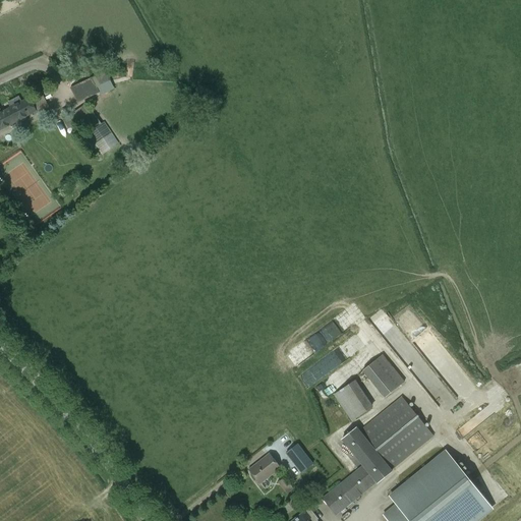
[(96,84),(74,96),(78,103),(99,92),(96,84)]
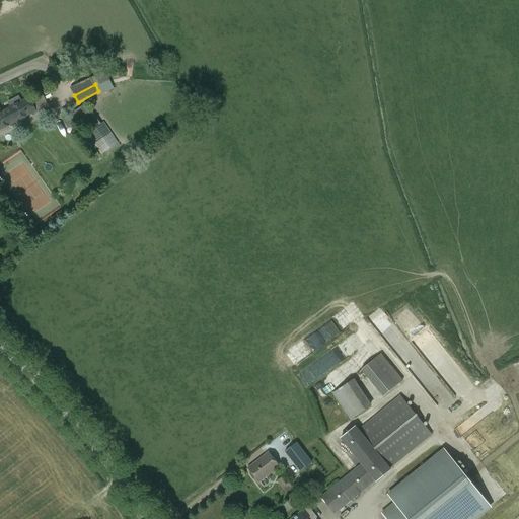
[(40,92),(27,99),(0,114),(0,129),(33,110),(35,113),(48,106),(40,92)]
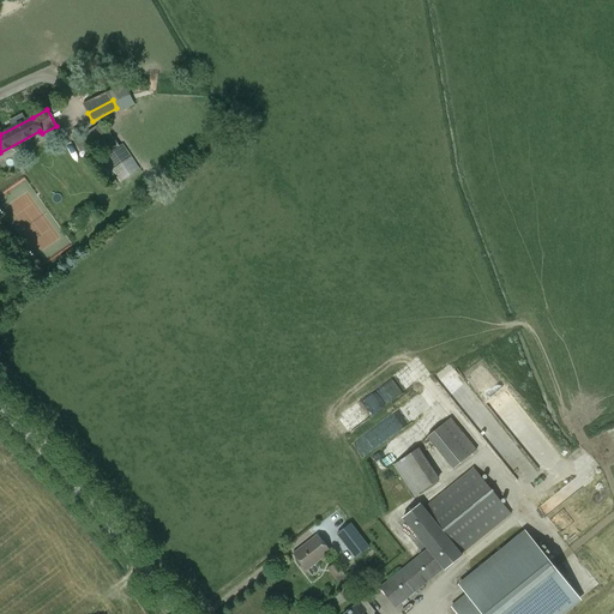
[(103,156),(120,145),(103,120),(85,131),(103,156)]
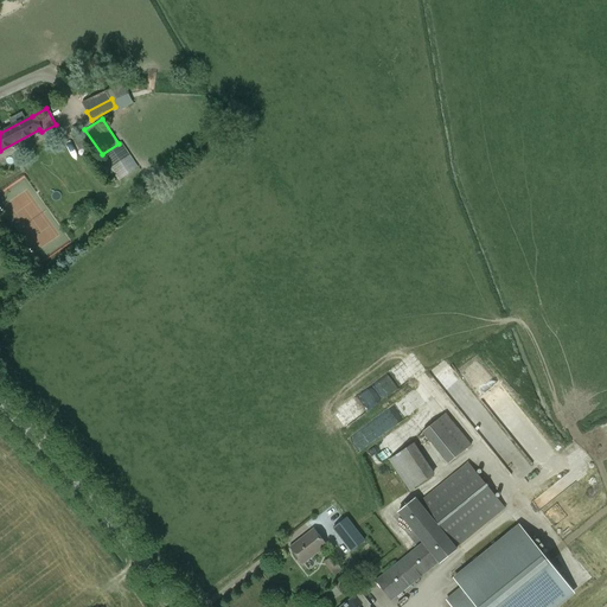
[(75,140),(80,148),(89,144),(83,134),(75,140)]
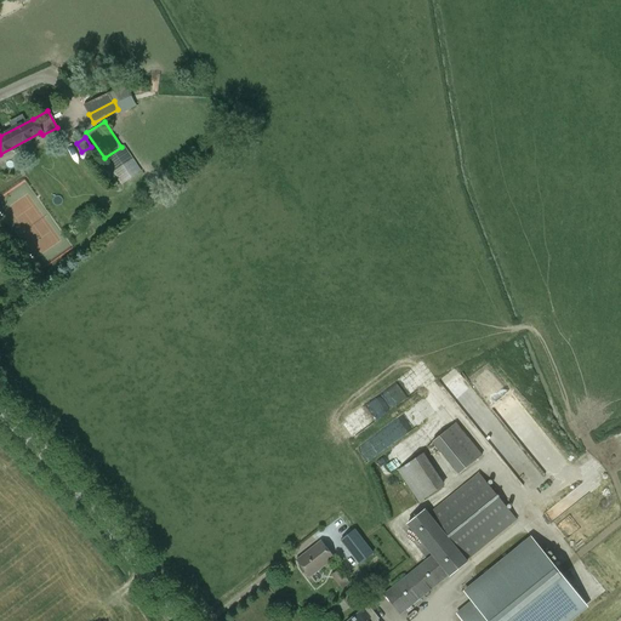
[(110,161),(119,184),(135,178),(126,155),(110,161)]
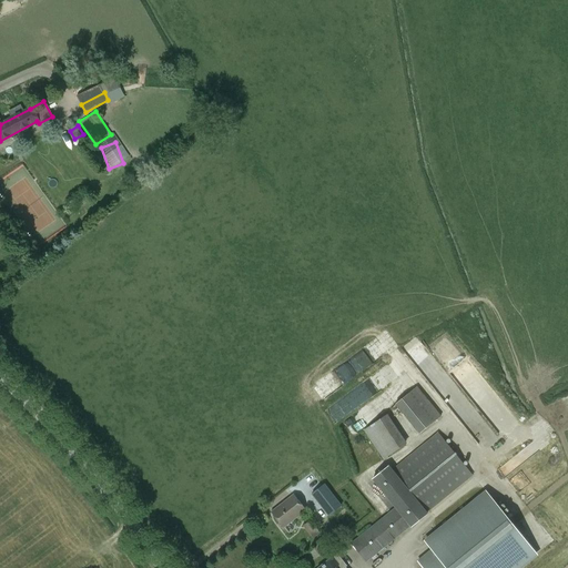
[(125,158),(130,154),(122,145),(118,150),(125,158)]
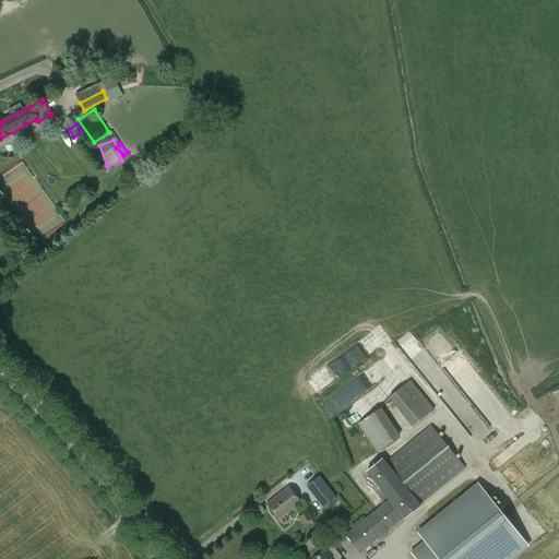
[(25,161),(0,175),(0,178),(18,209),(21,206),(39,238),(63,224),(25,161)]
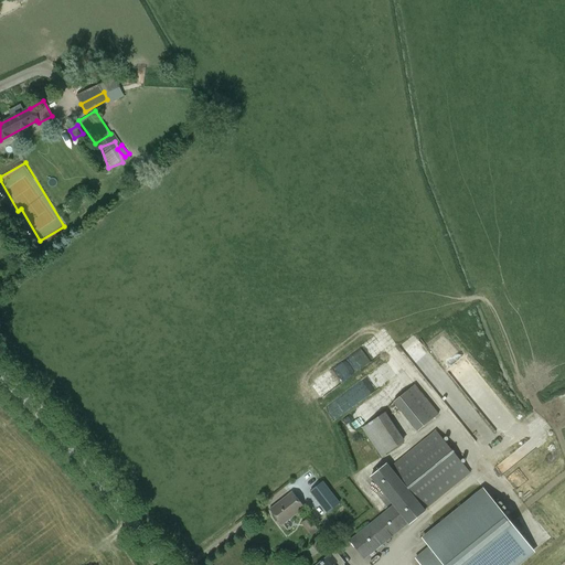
[(395,403),(419,432),(439,414),(416,385),(395,403)]
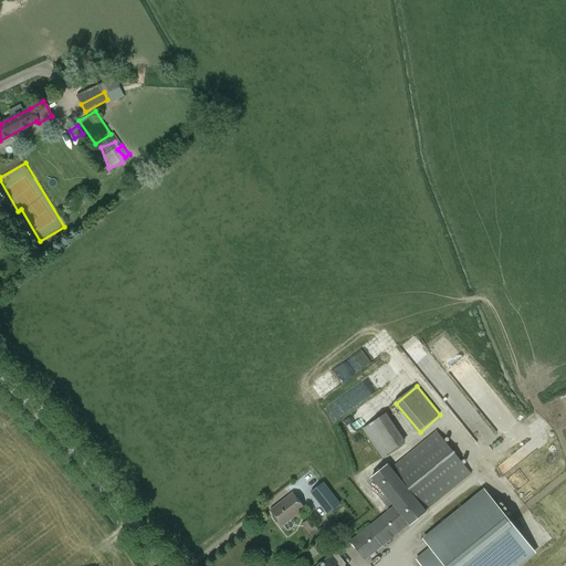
[(381,458),(406,441),(386,412),(363,429),(381,458)]
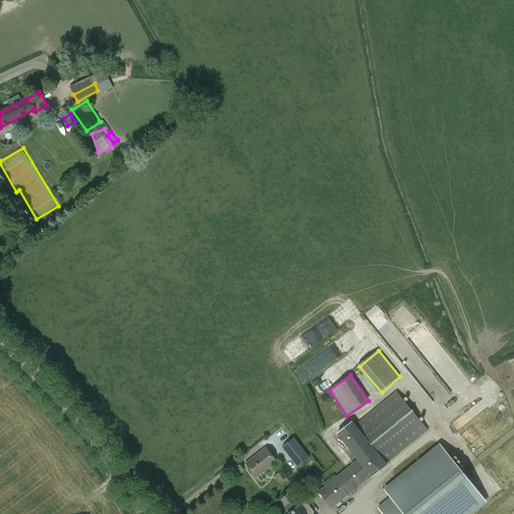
[(388,465),(387,464),(428,430),(397,391),(355,425),(352,421),(336,434),(357,459),(317,492),(331,508),(371,477),(388,465)]
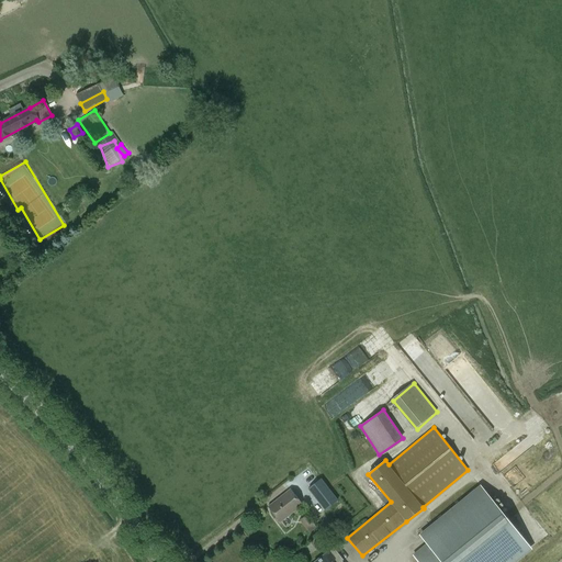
[(337,499),(321,480),(308,489),(325,509),(337,499)]
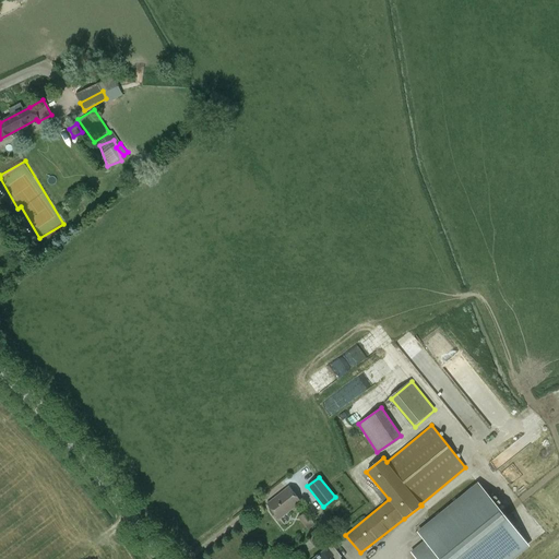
[(514,558),(530,546),(480,487),(476,483),(417,533),(425,542),(412,552),(416,558),(514,558)]
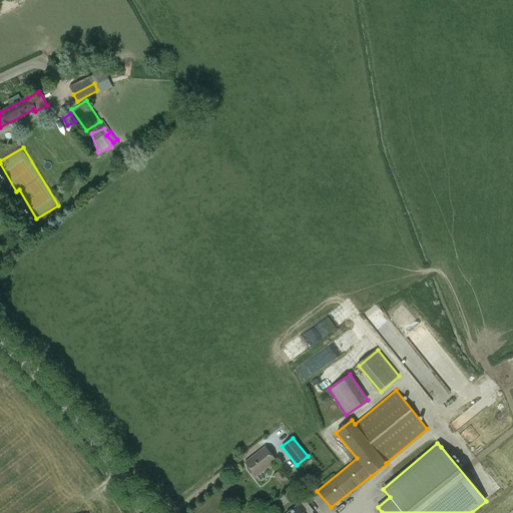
[(266,448),(246,463),(257,476),(276,461),(266,448)]
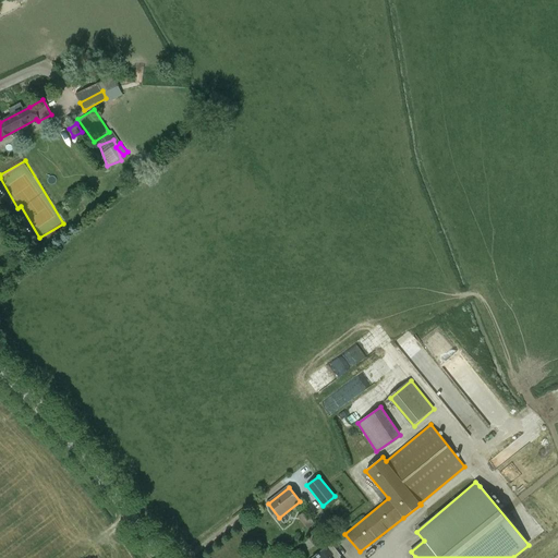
[(304,523),(310,529),(315,524),(311,519),(304,523)]
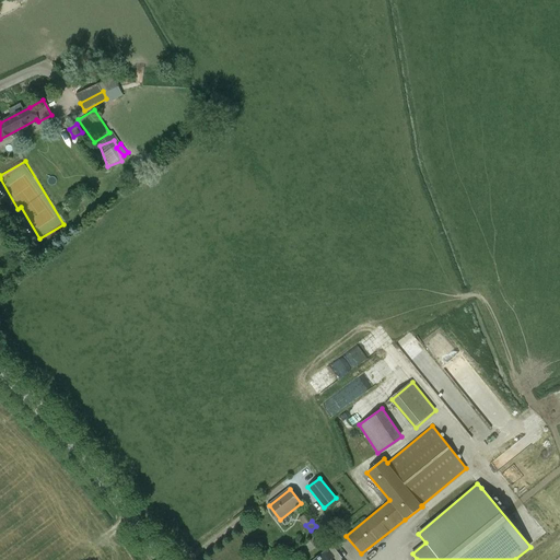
[(340,559),(341,558),(333,547),(328,551),(327,550),(314,559),(340,559)]
